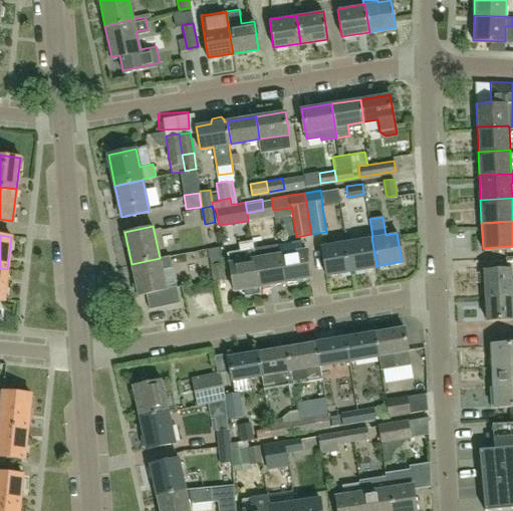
[(376,266),(371,237),(346,241),(351,270),(376,266)]
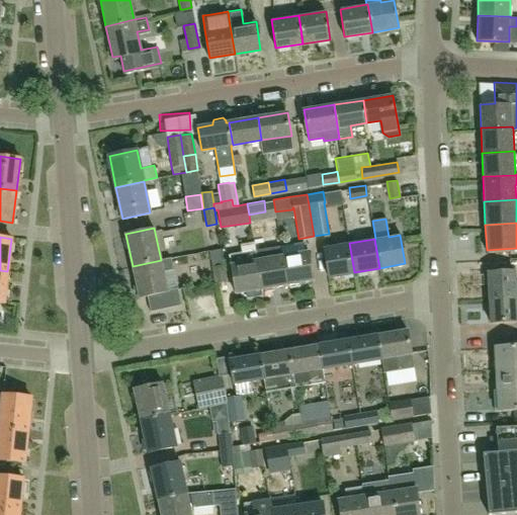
[(354,272),(349,243),(324,248),(329,276),(354,272)]
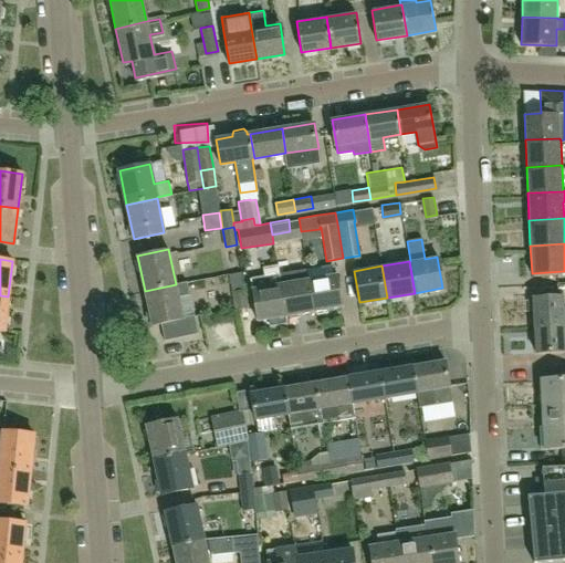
[(279,272),(279,273),(285,314),(314,310),(309,278),(306,268),(294,270),(292,272),(280,274),(279,272)]
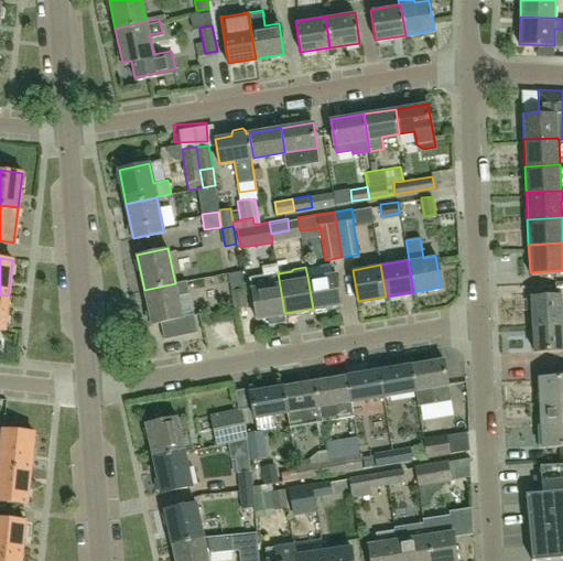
[(251,277),(253,287),(251,287),(256,317),(268,316),(269,323),(284,320),(283,313),(284,313),(278,272),(251,277)]
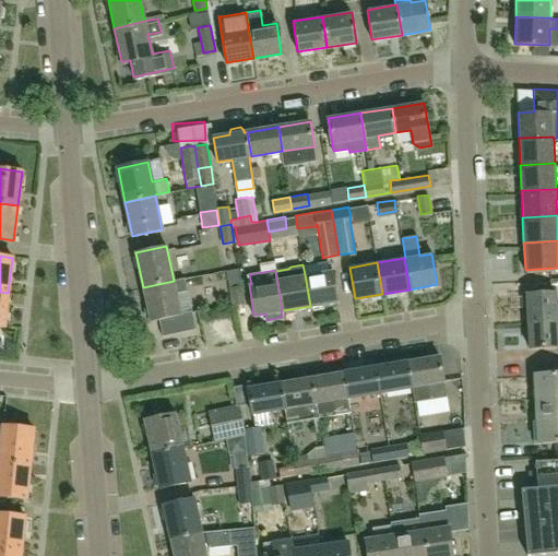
[(305,274),(310,306),(337,300),(332,270),(305,274)]
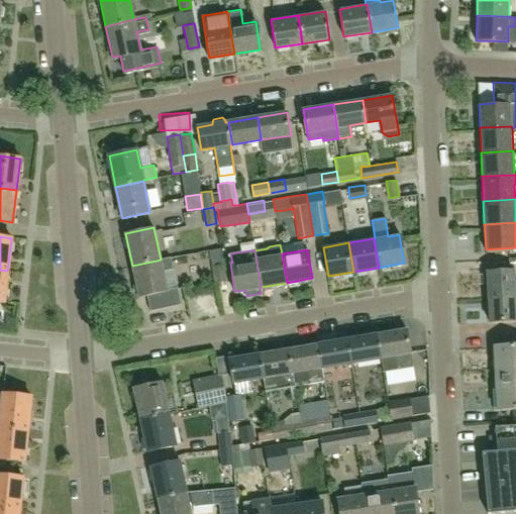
[(161,260),(132,266),(139,297),(147,296),(150,311),(182,305),(178,288),(168,290),(163,270),(172,268),(170,258),(161,260)]
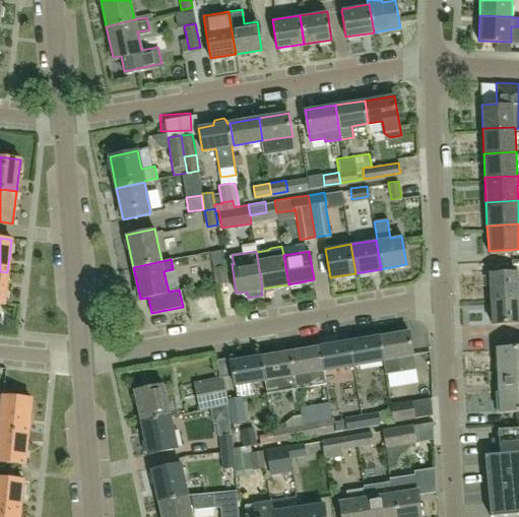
[(226,280),(223,265),(213,267),(216,282),(226,280)]
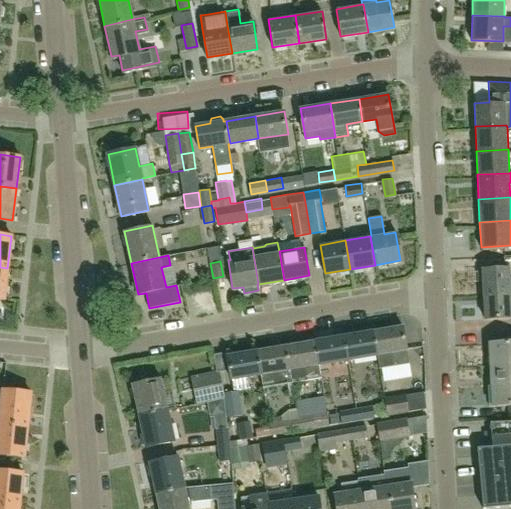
[(483,292),(510,290),(508,265),(482,267),(483,292)]
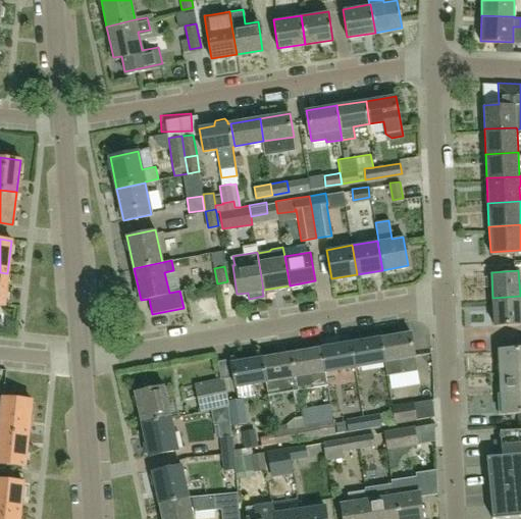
[(520,321),(520,314),(520,296),(492,298),(495,323),(520,321)]
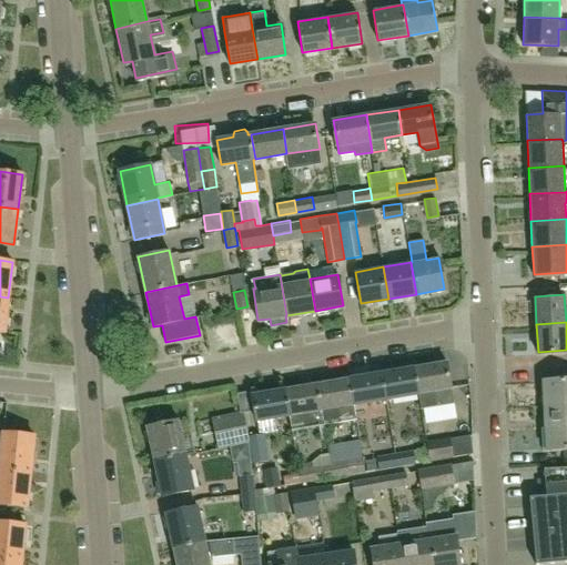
[(446,361),(413,366),(417,392),(418,391),(421,407),(453,402),(446,361)]
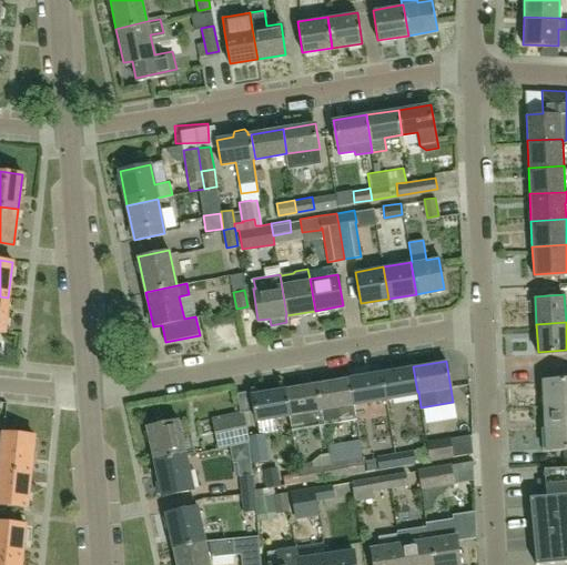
[(413,366),(381,372),(385,396),(417,392),(413,366)]
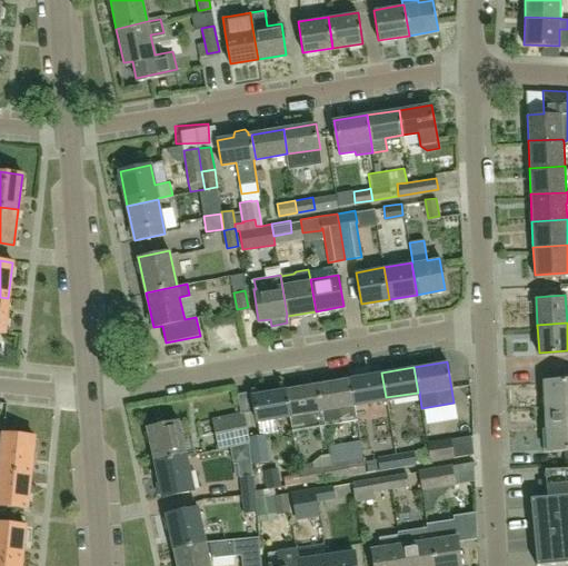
[(386,397),(381,373),(350,377),(354,403),(386,397)]
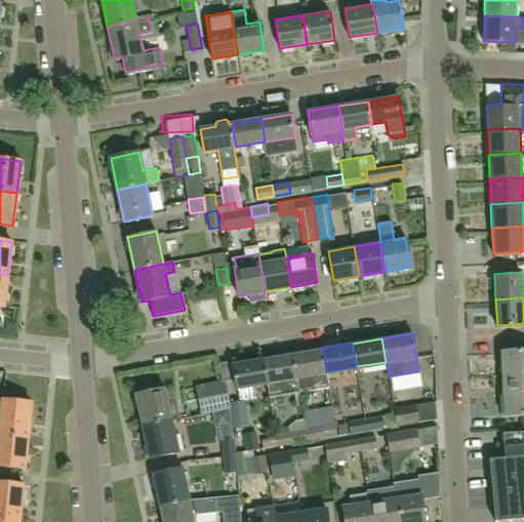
[(323,348),(292,353),(296,376),(298,390),(329,386),(326,371),(323,348)]
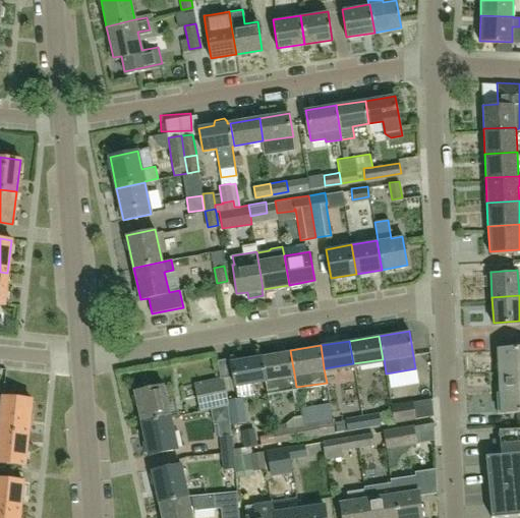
[(498,368),(519,366),(519,345),(498,347),(498,360),(495,360),(495,368),(498,368)]
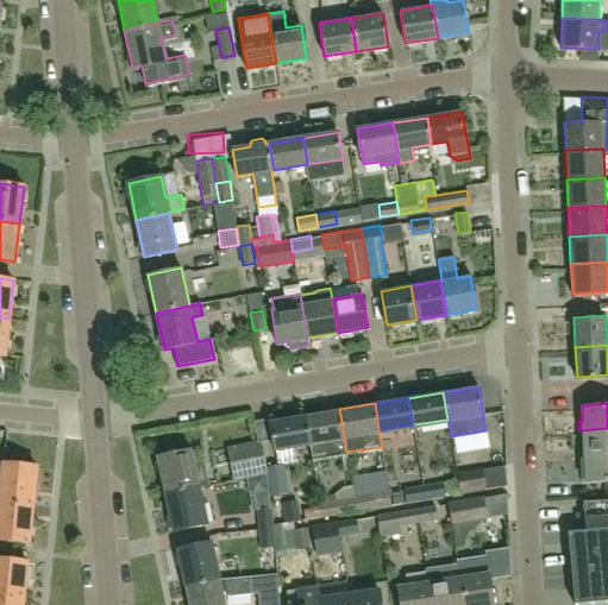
[(339,409),(305,415),(308,442),(312,458),(346,452),(344,436),(339,409)]
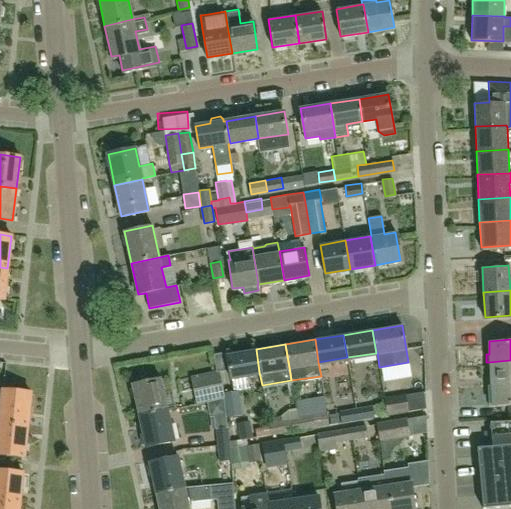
[(229,377),(231,377),(233,390),(223,392),(227,416),(242,413),(238,389),(249,387),(247,374),(259,372),(256,349),(226,354),(229,377)]
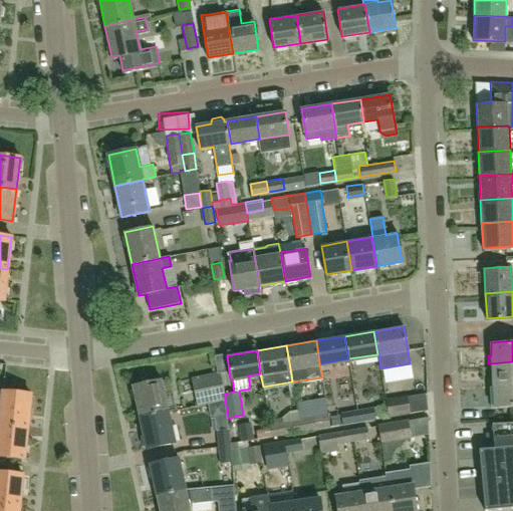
[(512,361),(491,363),(492,376),(489,376),(489,385),(492,385),(512,384),(512,361)]
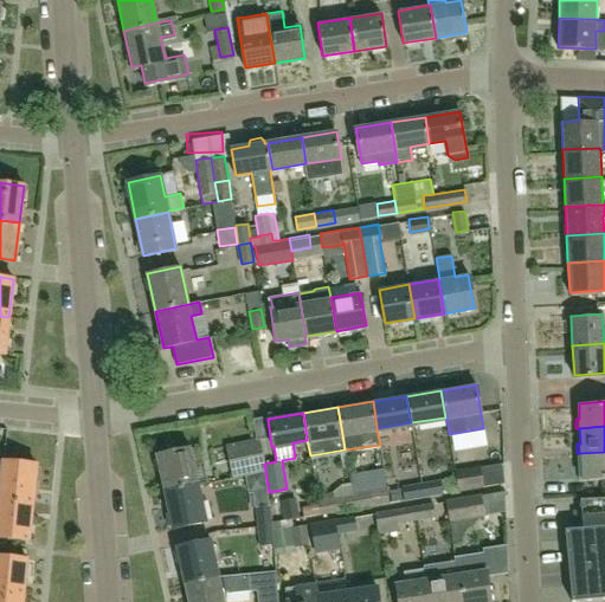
[(165,489),(197,481),(188,445),(156,452),(165,489)]
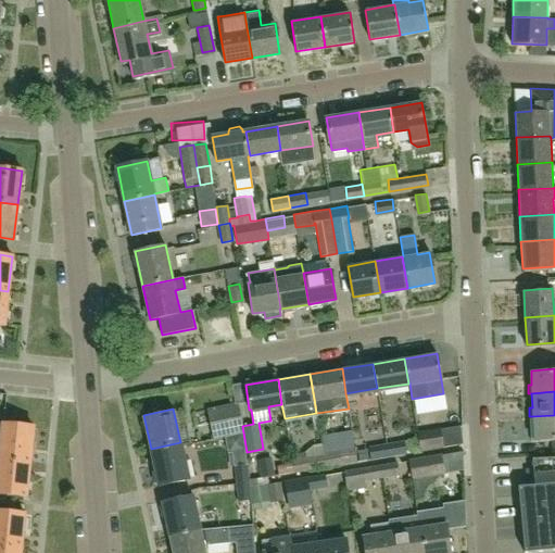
[(554,415),(532,416),(533,429),(530,429),(530,438),(549,438),(551,454),(554,453),(554,415)]
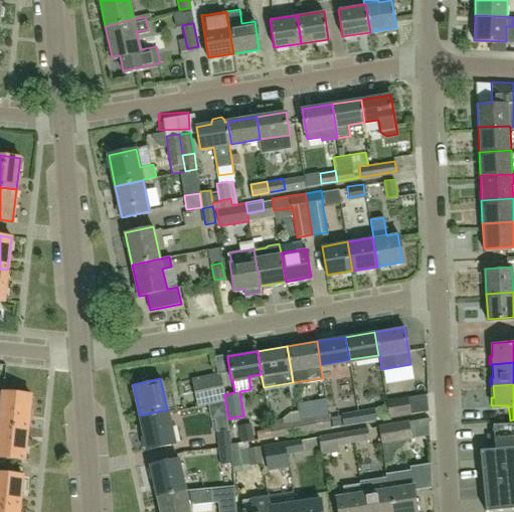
[(0,422),(28,425),(31,393),(3,390),(0,414),(0,422)]
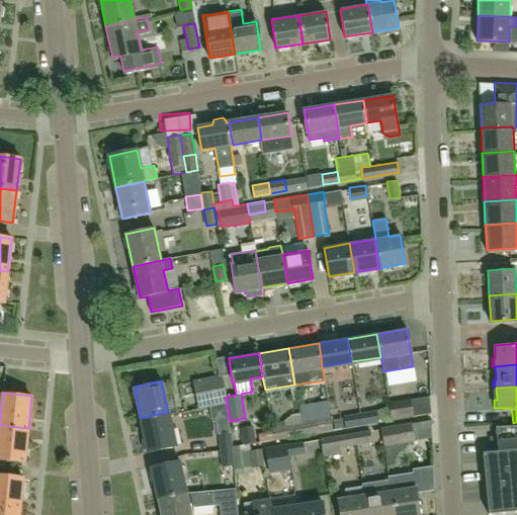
[(413,414),(410,399),(388,403),(391,418),(413,414)]
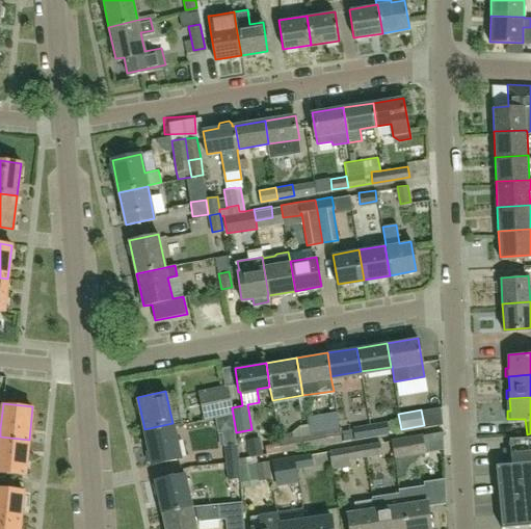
[(342,441),(338,423),(325,425),(323,414),(307,417),(308,423),(312,446),(342,441)]
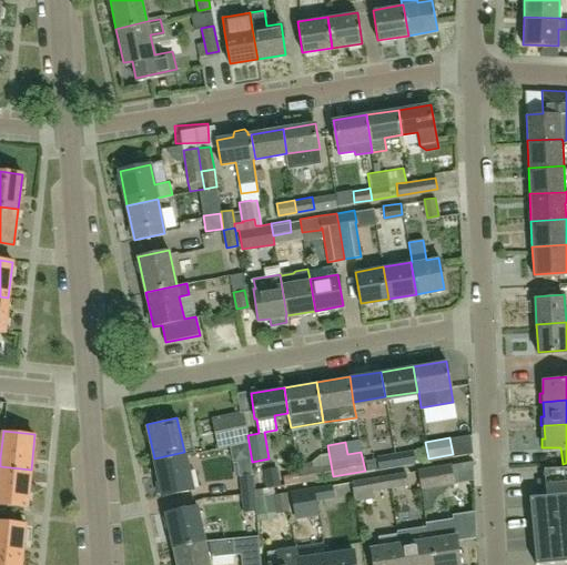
[(413,449),(394,452),(396,463),(415,461),(413,449)]
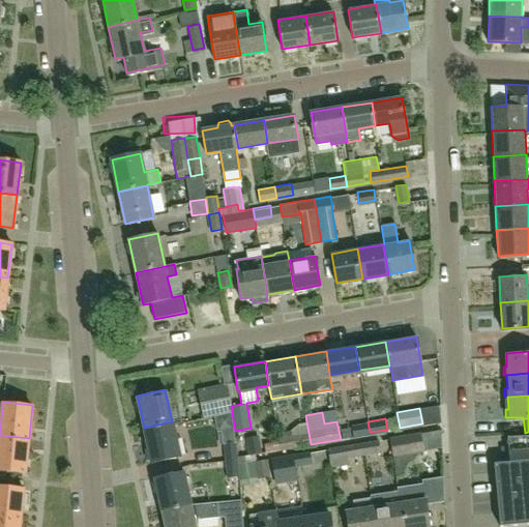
[(172,421),(144,428),(151,459),(179,452),(172,421)]
